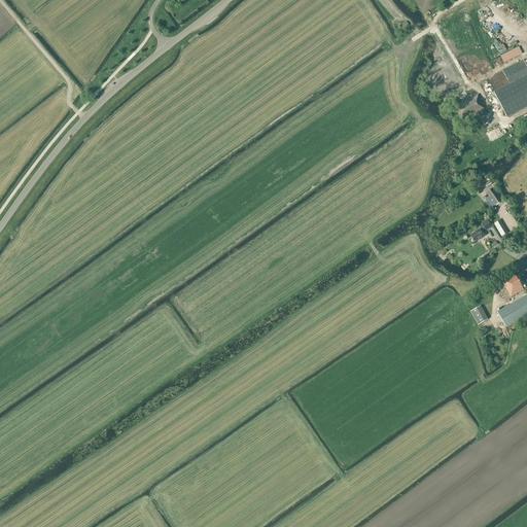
[(521,73),(523,77),(526,75),(524,72),(526,70),(526,67),(523,60),(502,71),(507,80),(521,73)]
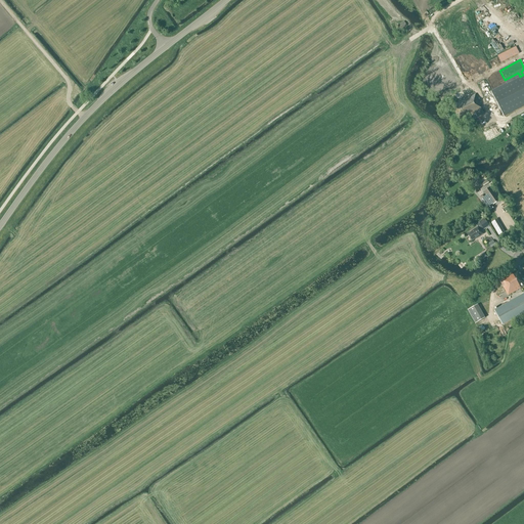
[(523,75),(520,77),(491,92),(504,116),(523,103),(523,75)]
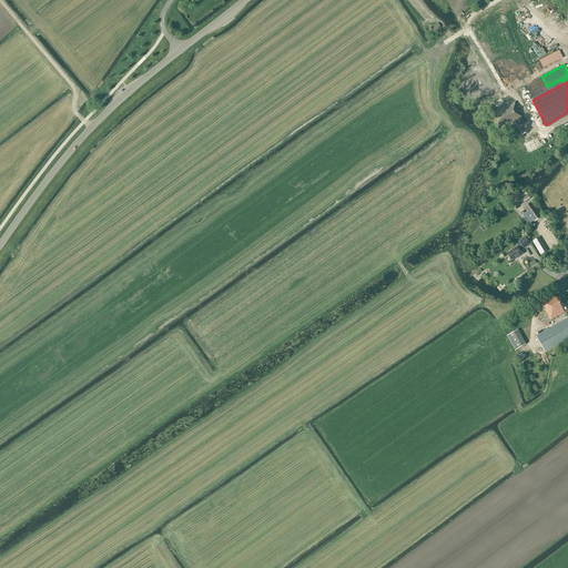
[(525,122),(519,113),(520,112),(516,102),(490,114),(498,130),(515,122),(517,127),(525,122)]
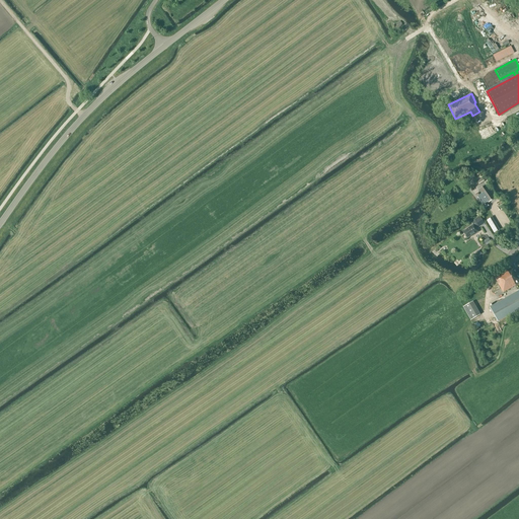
[(484,129),(486,134),(495,130),(493,125),(484,129)]
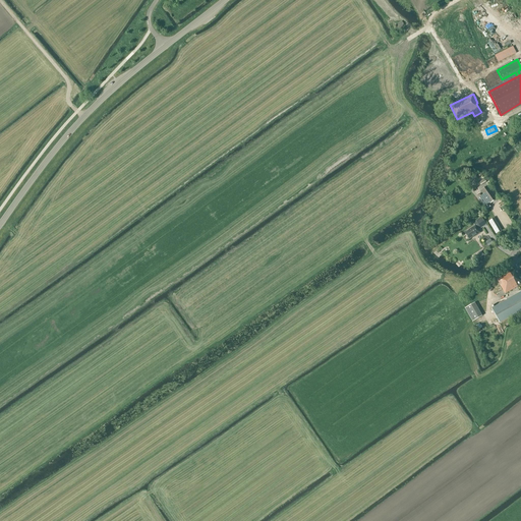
[(477,178),(474,174),(465,179),(467,183),(477,178)]
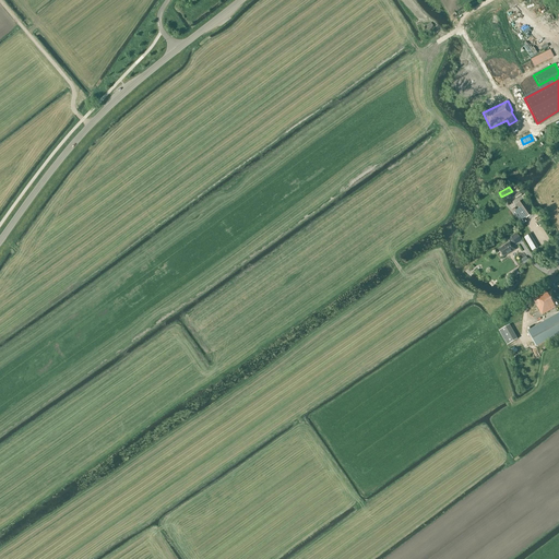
[(512,210),(521,223),(525,221),(524,219),(533,214),(523,200),(518,204),(515,206),(516,207),(512,210)]
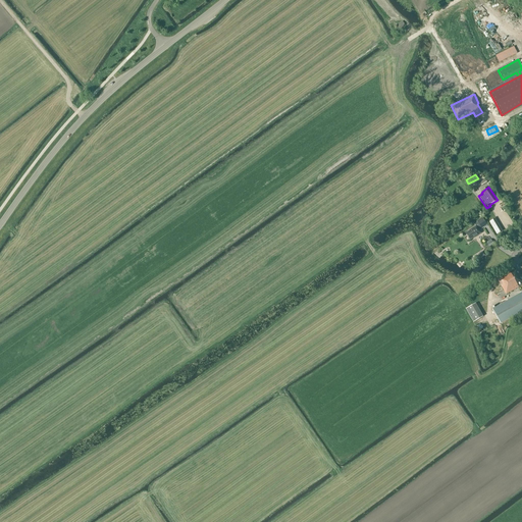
[(482,217),(481,218),(477,221),(481,227),(486,224),(482,217)]
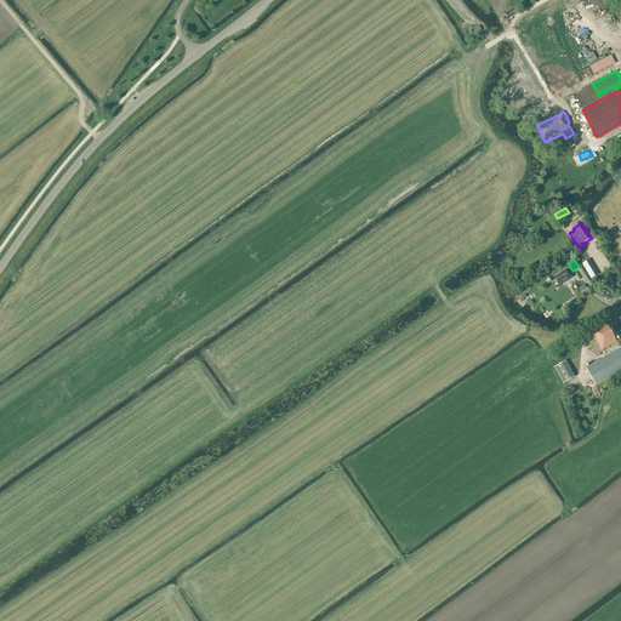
[(591,258),(581,265),(591,280),(600,274),(591,258)]
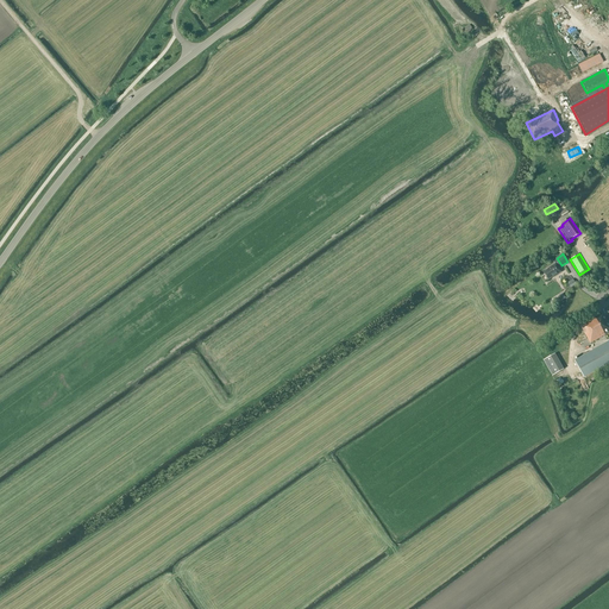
[(548,270),(544,272),(548,280),(553,276),(553,277),(562,271),(556,263),(547,269),(548,270)]
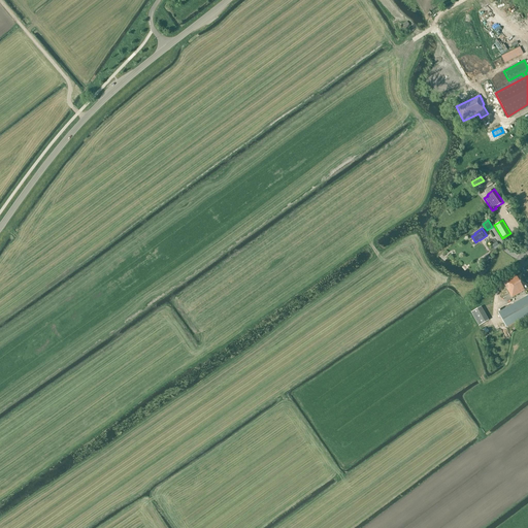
[(523,274),(521,271),(502,282),(504,286),(512,298),(525,290),(527,287),(527,283),(523,274)]
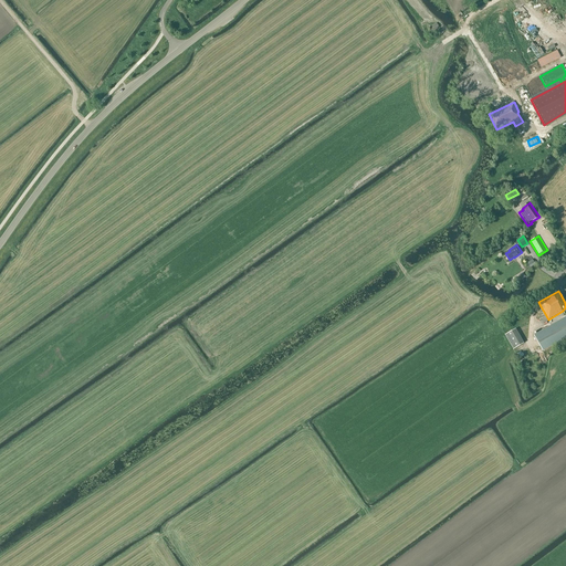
[(565,336),(565,316),(534,335),(543,350),(565,336)]
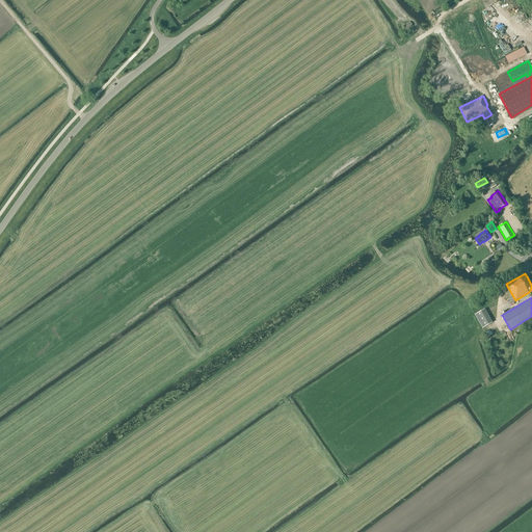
[(482,328),(486,326),(491,323),(484,310),(475,315),(482,328)]
